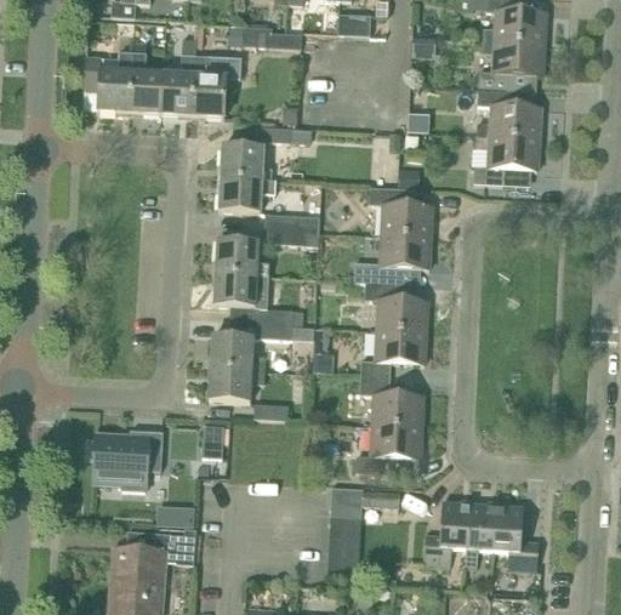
[(120,0),(120,3),(110,3),(110,17),(134,18),(135,4),(135,0),(120,0)]
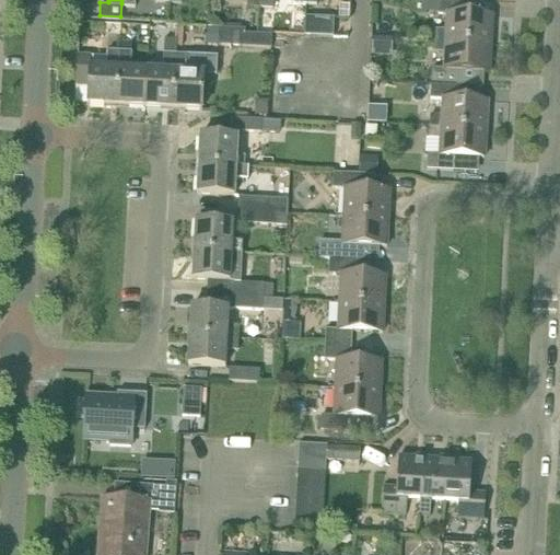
[(422,0),(422,8),(434,9),(434,0),(422,0)]
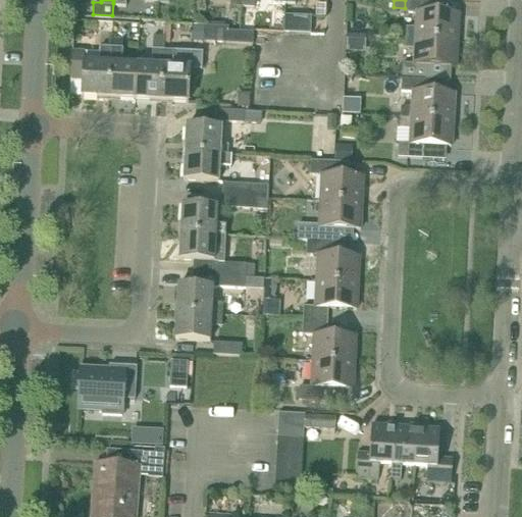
[(407,35),(458,39),(460,12),(444,11),(445,0),(408,0),(407,9),(419,10),(418,24),(407,23),(407,35)]
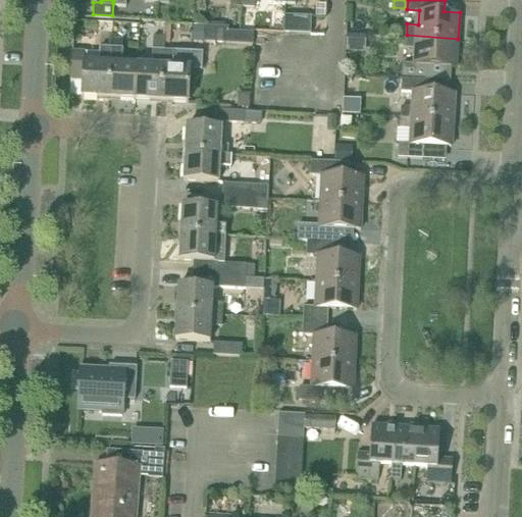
[(315,1),(315,13),(325,13),(326,1),(315,1)]
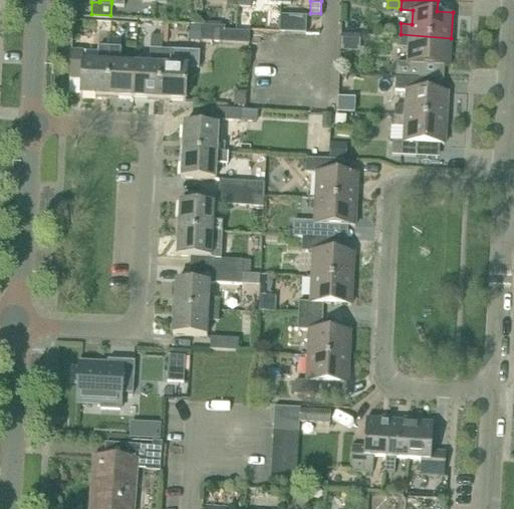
[(305,25),(306,13),(279,12),(278,30),(302,31),(303,25),(305,25)]
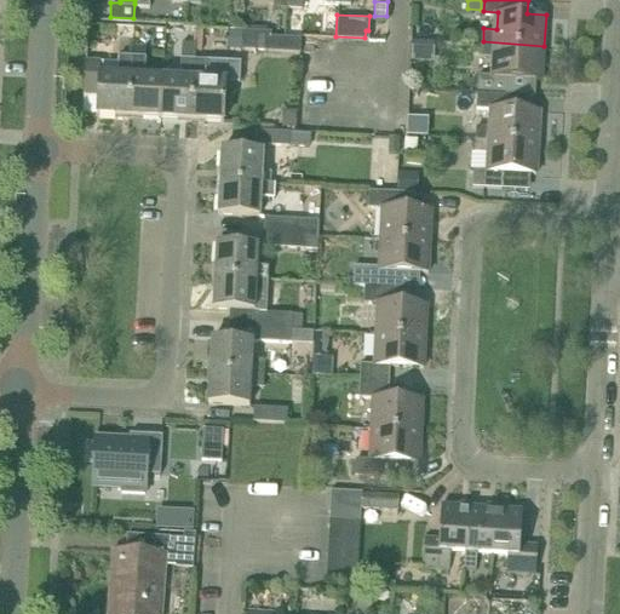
[(132,33),(133,22),(115,22),(115,33),(132,33)]
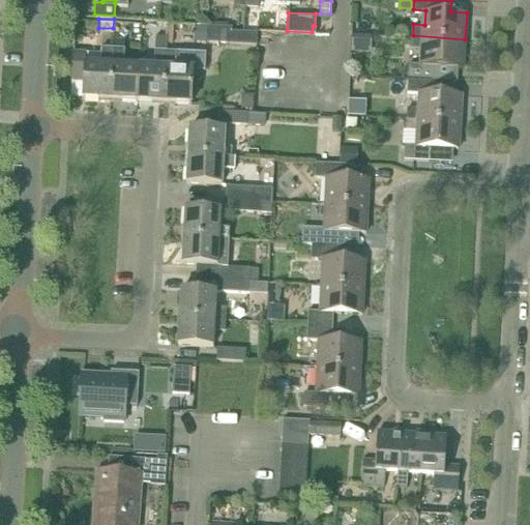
[(258,41),(259,29),(233,28),(233,24),(209,22),(208,38),(258,41)]
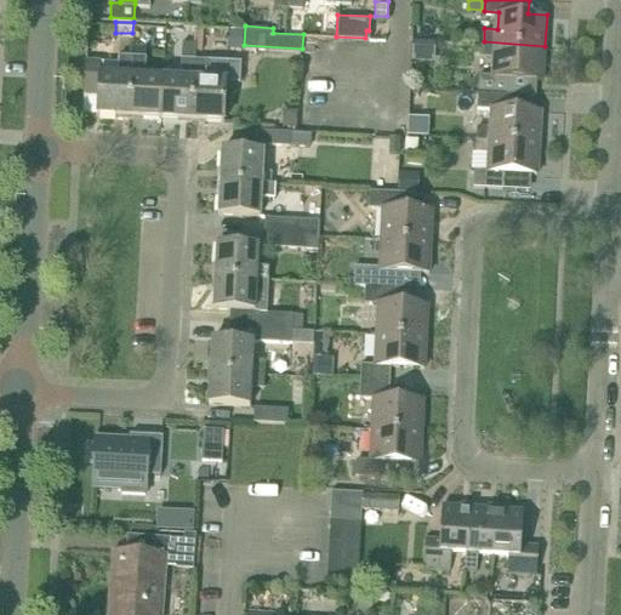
[(436,38),(412,36),(412,56),(436,57),(436,38)]
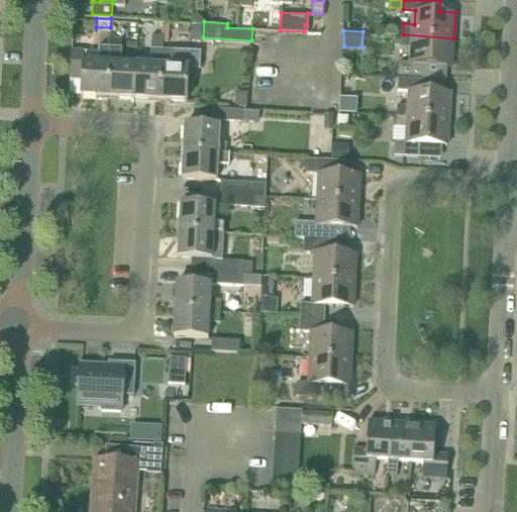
[(163,31),(150,31),(150,44),(162,45),(163,31)]
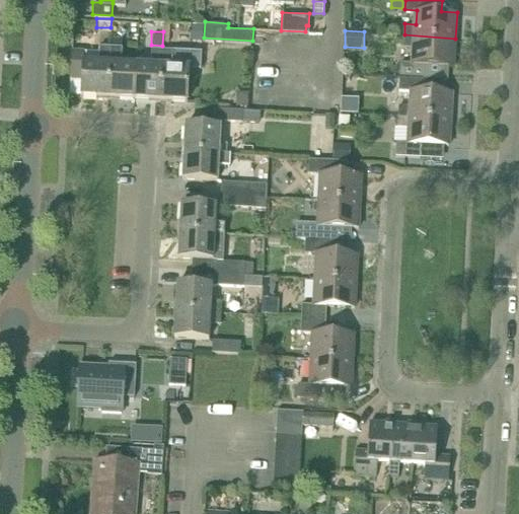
[(110,43),(122,44),(122,35),(112,34),(110,43)]
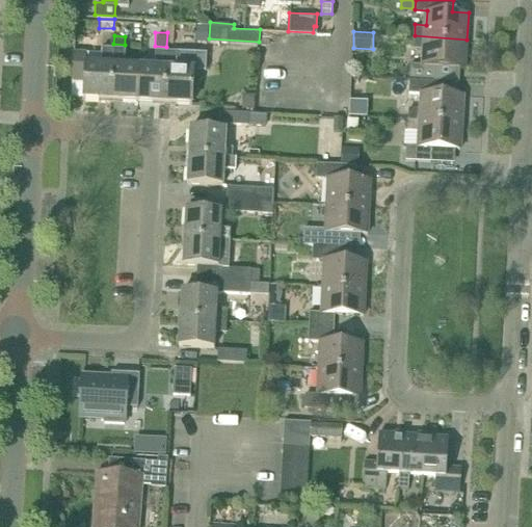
[(413,62),(411,77),(436,78),(437,64),(466,66),(467,40),(415,35),(414,46),(425,46),(424,63),(413,62)]
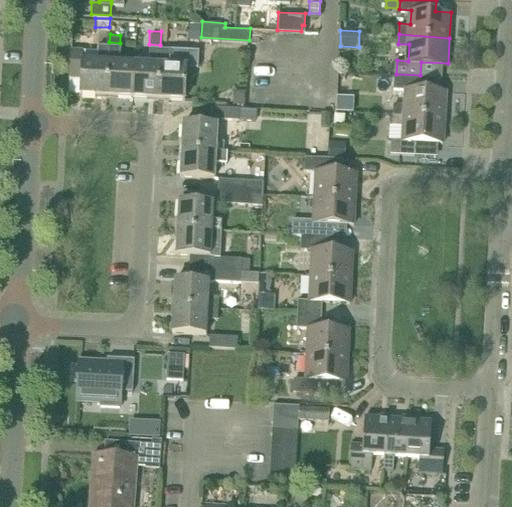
[(106,92),(108,43),(97,42),(96,58),(81,58),(82,46),(70,45),(69,74),(80,74),(80,91),(106,92)]
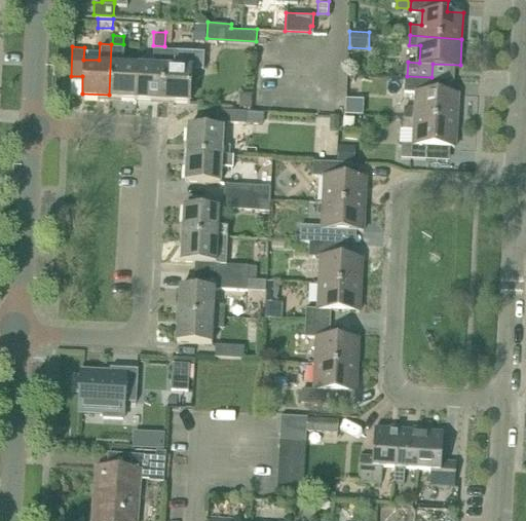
[(136,97),(137,62),(122,62),(123,44),(111,44),(109,95),(136,97)]
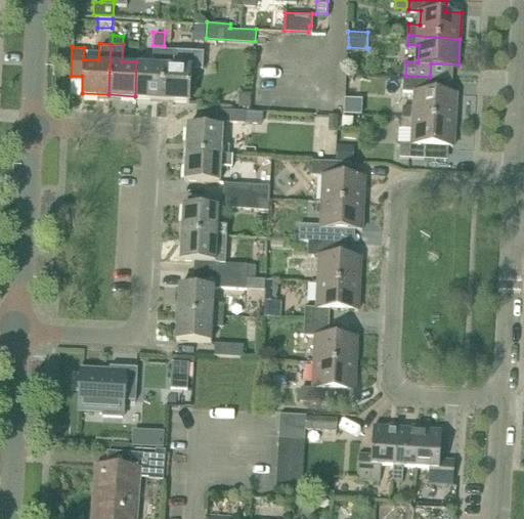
[(135,96),(162,97),(164,46),(151,46),(150,62),(136,61),(135,96)]
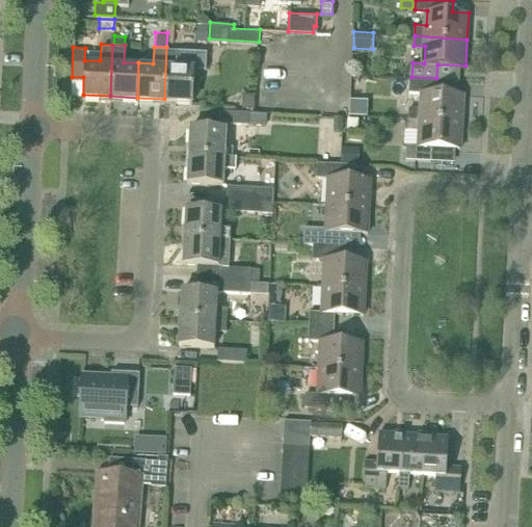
[(206,49),(177,48),(166,47),(164,99),(190,100),(192,66),(205,67),(206,49)]
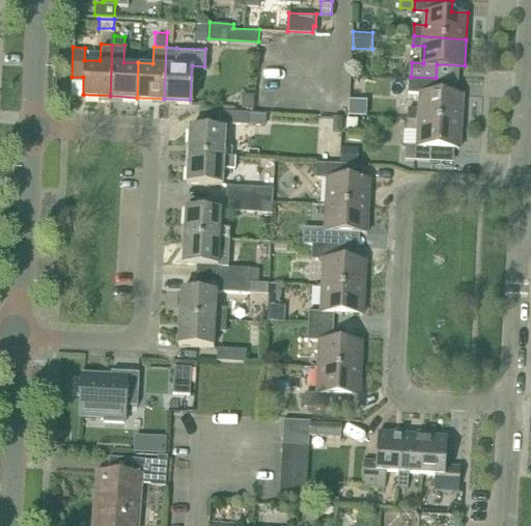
[(409,117),(463,120),(464,93),(435,91),(436,78),(411,77),(410,91),(421,92),(421,106),(410,106),(409,117)]
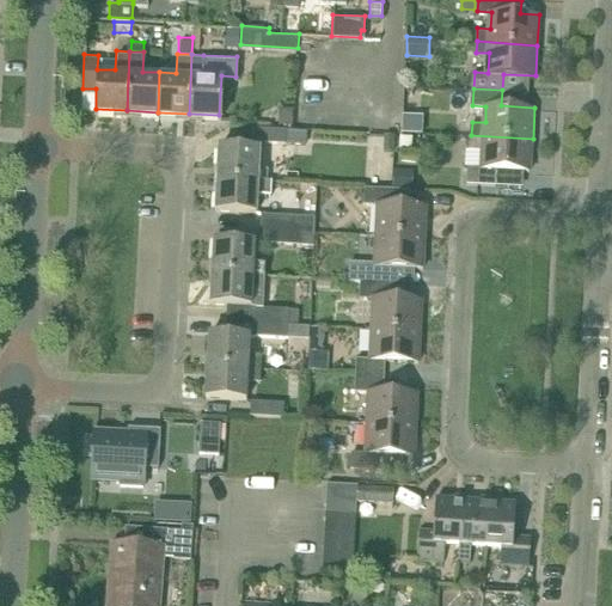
[(279,104),(277,122),(292,123),(293,104),(279,104)]
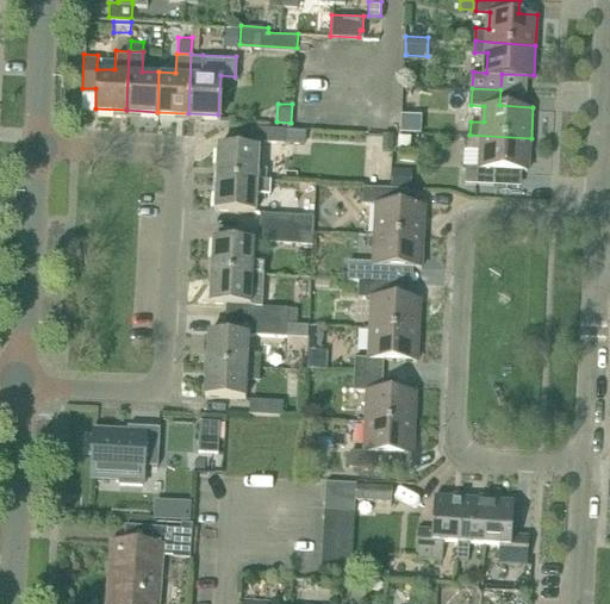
[(306,126),(287,126),(254,124),(254,137),(305,141),(306,126)]
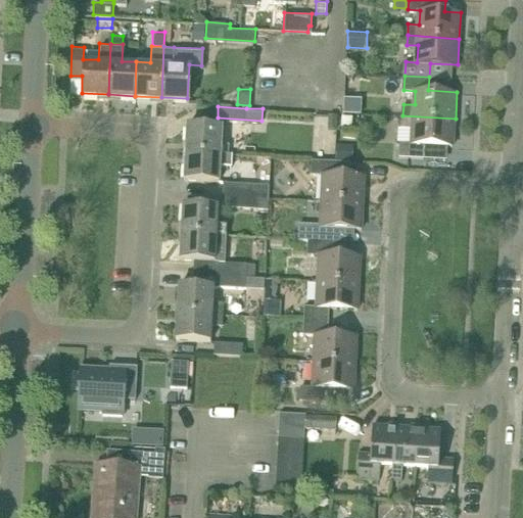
[(327,112),(327,127),(336,127),(337,112),(327,112)]
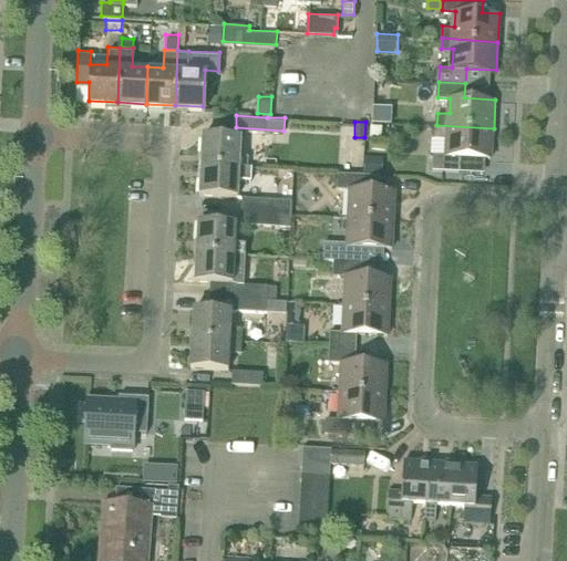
[(381,135),(381,124),(370,124),(370,135),(381,135)]
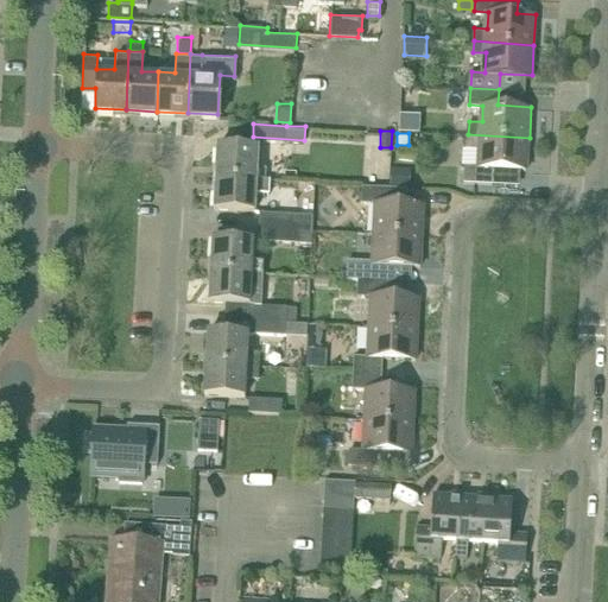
[(529,168),(530,138),(468,134),(467,144),(481,145),(480,164),(467,163),(466,181),(493,182),(494,166),(529,168)]
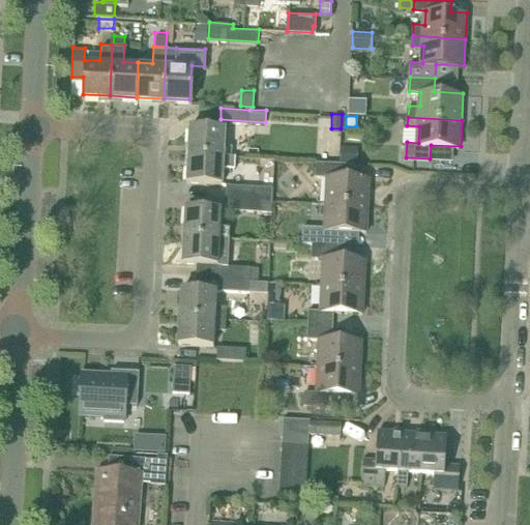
[(188,123),(187,151),(231,153),(231,144),(226,144),(227,125),(188,123)]
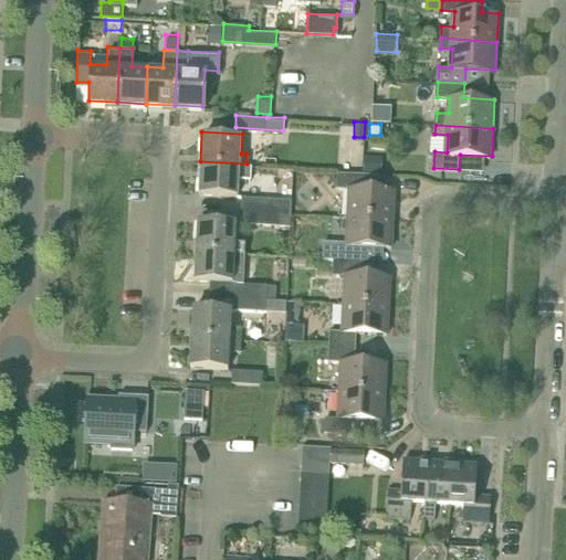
[(380,171),(381,155),(363,154),(363,170),(380,171)]
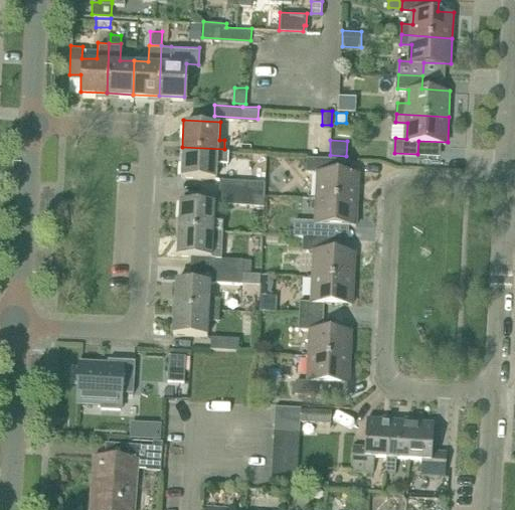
[(224,149),(182,147),(181,173),(218,175),(219,158),(223,158),(224,149)]
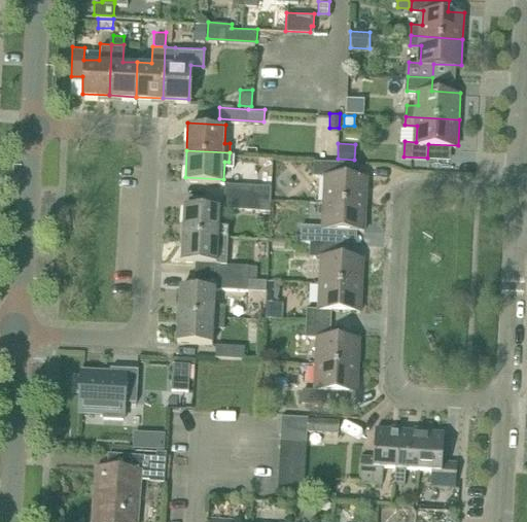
[(325,200),(366,202),(369,174),(339,172),(340,161),(315,159),(314,172),(326,173),(325,200)]
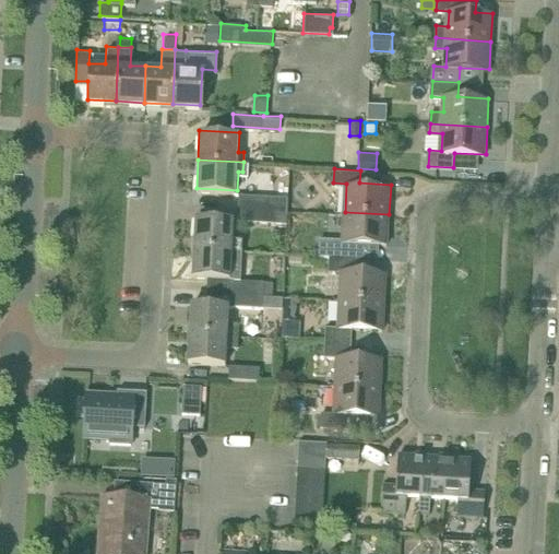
[(239,192),(239,205),(287,208),(288,195),(239,192)]
